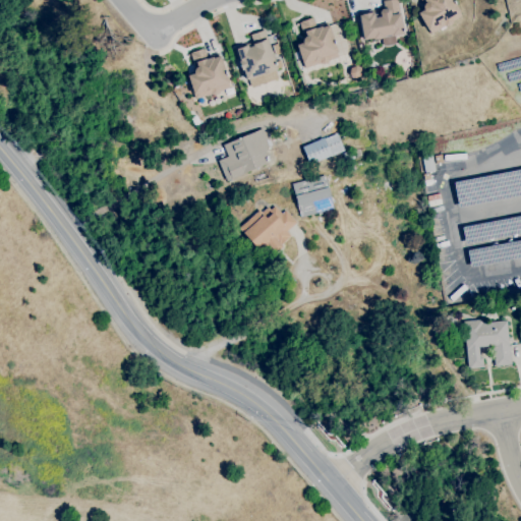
[(389,46),(387,46),(385,46),(383,46),(381,38),(372,39),(372,38),(363,40),(358,15),(359,15),(358,12),(373,9),(373,14),(380,13),(379,12),(381,9),(384,8),(383,1),(387,0),(397,0),(403,34),(394,36),(395,44),(392,45),(389,46)]
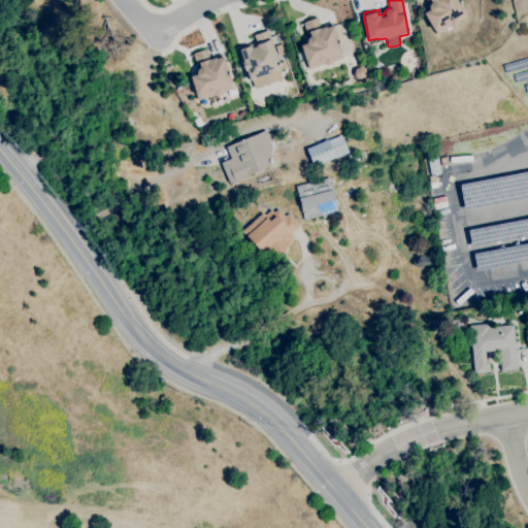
[(436,35),(423,12),(429,9),(428,8),(428,7),(428,6),(428,5),(429,4),(429,3),(430,3),(431,2),(429,0),(427,1),(426,0),(459,0),(466,11),(465,11),(467,17),(459,22),(458,24),(454,27),(451,26),(436,35)]
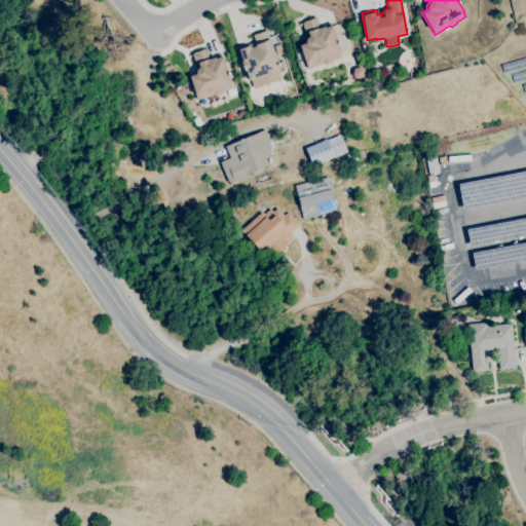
[(307,69),(306,64),(305,64),(299,45),(305,43),(305,42),(305,41),(305,40),(305,39),(306,38),(307,37),(308,36),(307,32),(305,33),(301,23),(304,22),(303,22),(314,17),(314,20),(316,19),(318,26),(330,23),(331,26),(332,25),(340,52),(341,58),(332,61),(331,63),(325,65),(323,64),(307,69)]
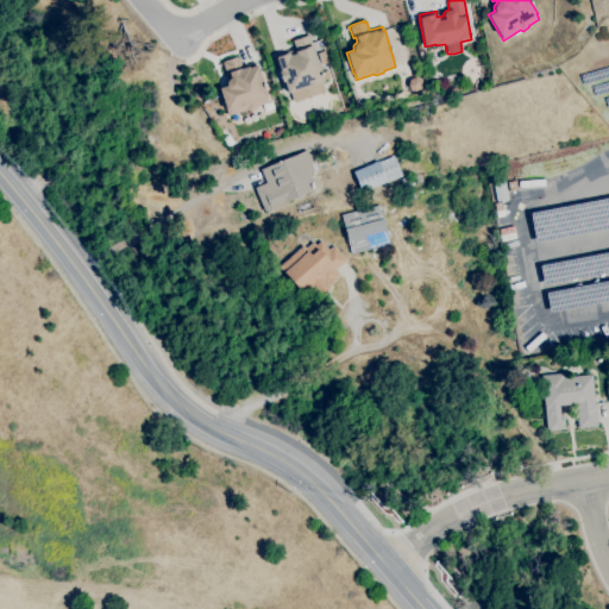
[(300,99),(296,89),(288,93),(283,81),(282,82),(280,73),(278,73),(274,56),(290,50),(294,50),(294,49),(295,49),(293,41),(309,35),(318,60),(319,60),(320,64),(319,66),(324,81),(318,83),(315,85),(318,93),(300,99)]
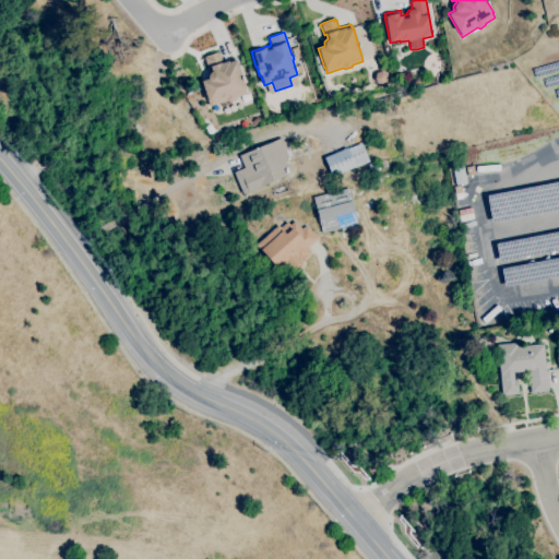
[(210,106),(201,81),(207,79),(207,78),(207,76),(207,75),(209,74),(209,73),(210,72),(211,71),(210,68),(207,69),(203,57),(206,56),(217,51),(217,54),(219,52),(222,61),(234,57),(235,60),(236,60),(246,88),(245,88),(246,94),(236,97),(235,100),(229,103),(227,100),(210,106)]
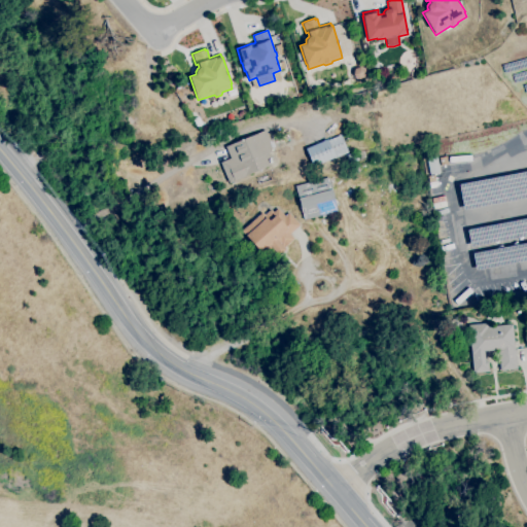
[(357,78),(353,74),(354,69),(360,66),(364,70),(363,76),(357,78)]
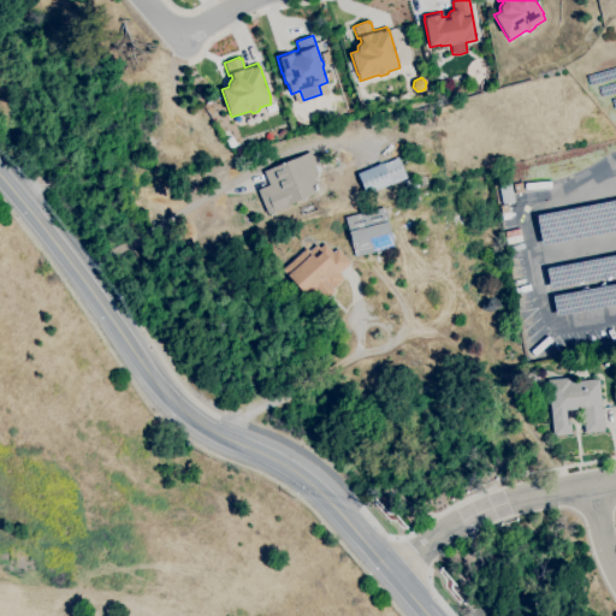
[(314,124),(312,116),(321,112),(325,120),(314,124)]
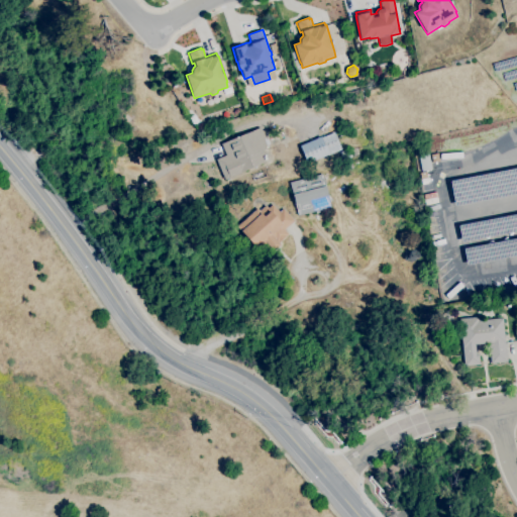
[(224,180),(216,160),(225,154),(221,144),(261,127),(266,139),(267,138),(269,143),(268,144),(269,147),(262,150),(267,162),(224,180)]
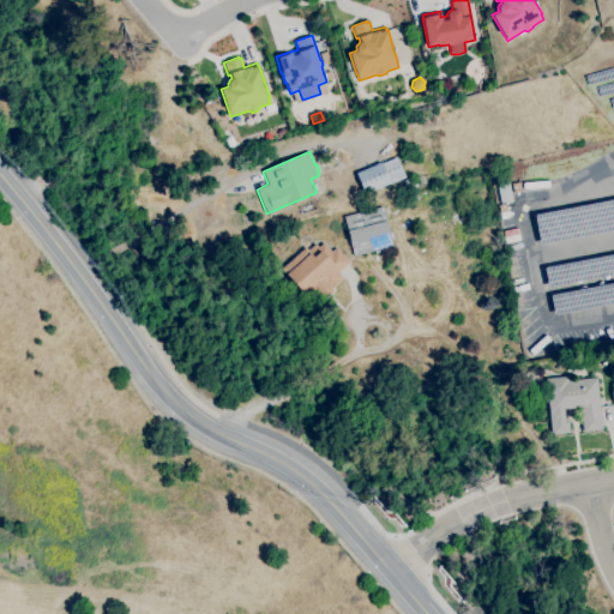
[(365,194),(355,173),(381,162),(381,163),(397,157),(405,178),(390,184),(365,194)]
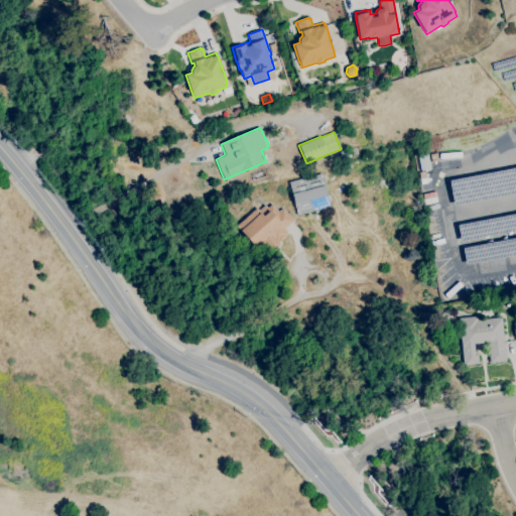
[(341,158),(339,151),(347,149),(347,151),(353,150),(354,156),(349,157),(341,158)]
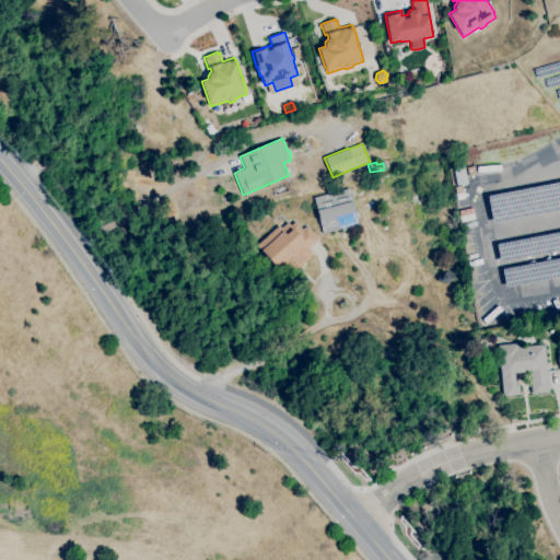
[(456,185),(453,168),(464,166),(467,183),(456,185)]
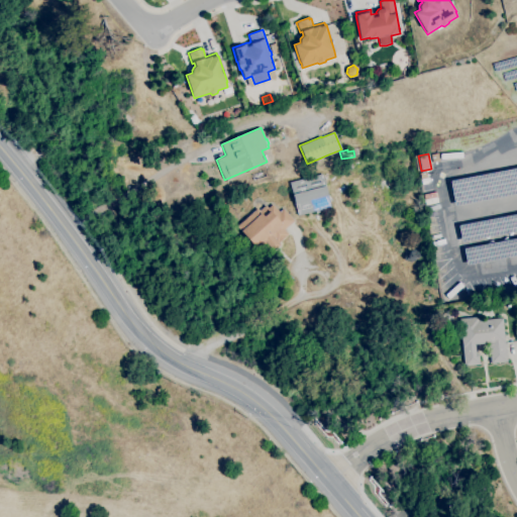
[(298,215),(289,183),(322,174),(330,207),(298,215)]
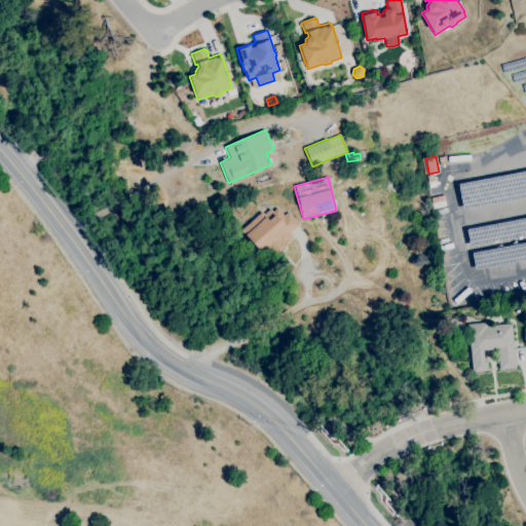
[(277,256),(268,246),(260,253),(240,230),(261,212),(264,214),(270,209),(272,212),(276,208),(284,215),(288,212),(299,224),(289,233),(293,237),(283,247),(285,249),(277,256)]
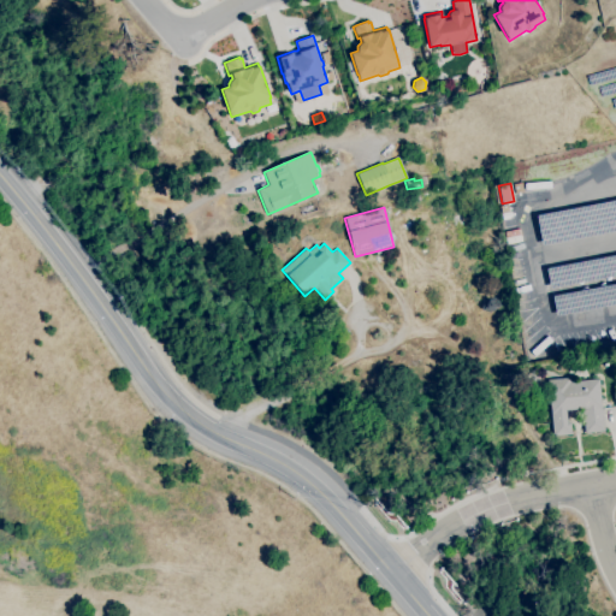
[(554,436),(548,379),(569,378),(569,381),(598,379),(604,431),(585,433),(582,408),(566,410),(567,421),(570,421),(572,434),(554,436)]
